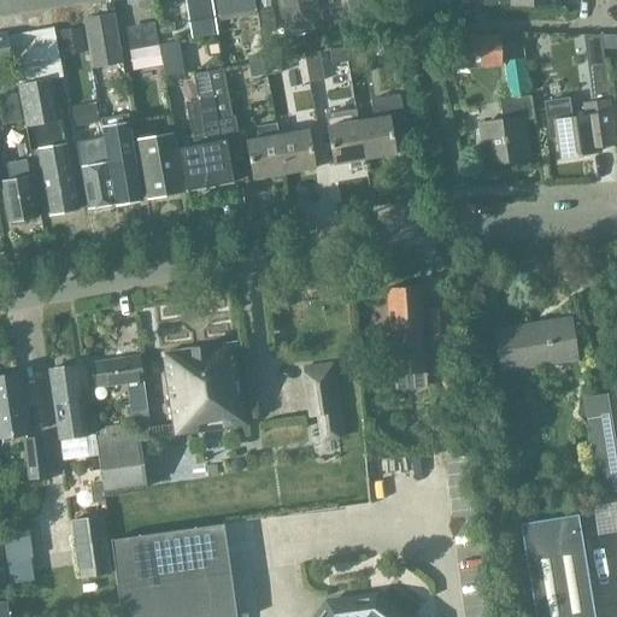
[(194,0),(191,1),(183,3),(187,21),(194,19),(198,39),(213,36),(207,0),(194,0)]
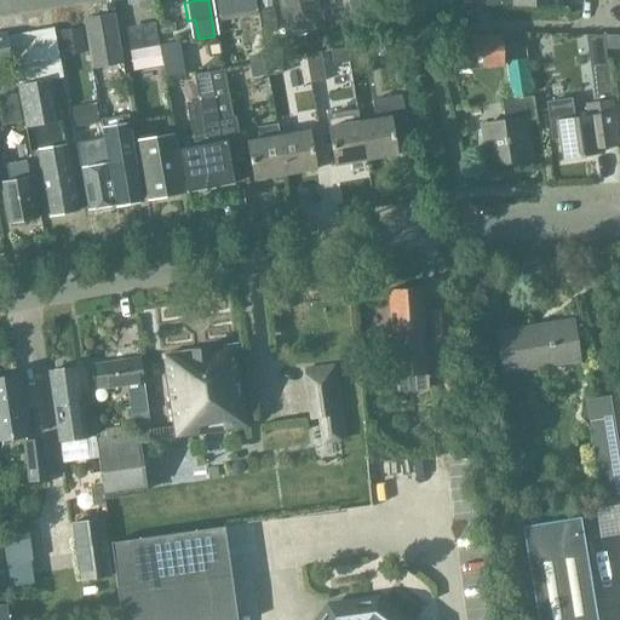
[(319,30),(313,0),(273,0),(280,38),(319,30)]
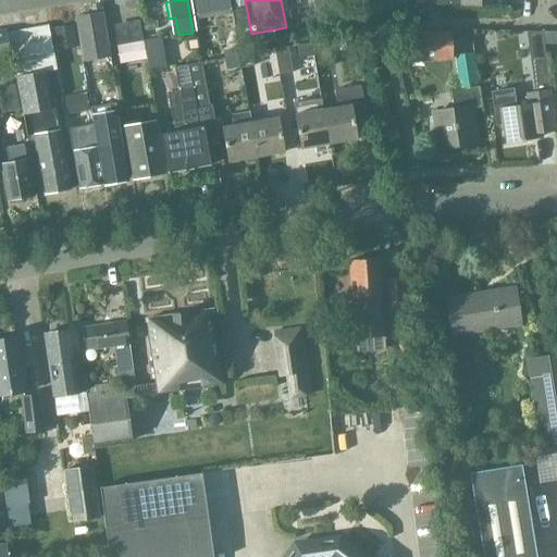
[(231,9),(234,31),(248,28),(245,7),(235,9),(231,9)]
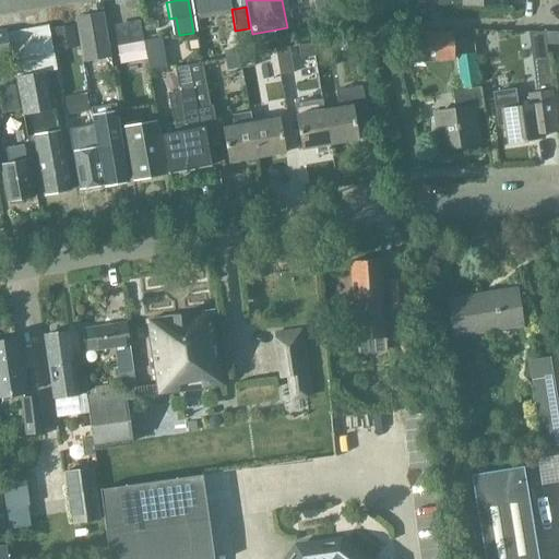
[(84,52),(107,49),(102,13),(79,18),(84,52)]
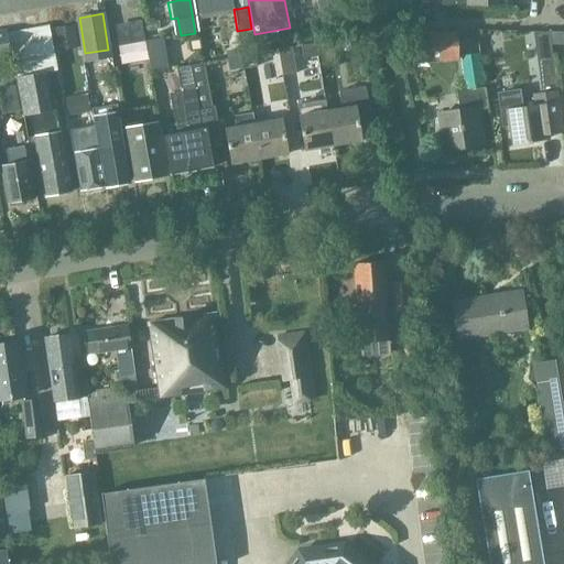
[(49,25),(41,26),(8,32),(28,140),(34,139),(45,197),(69,193),(47,72),(56,69),(49,25)]
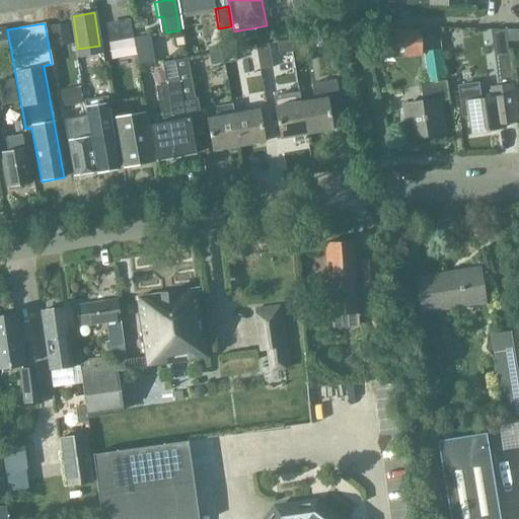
[(71,45),(67,24),(49,27),(52,48),(71,45)]
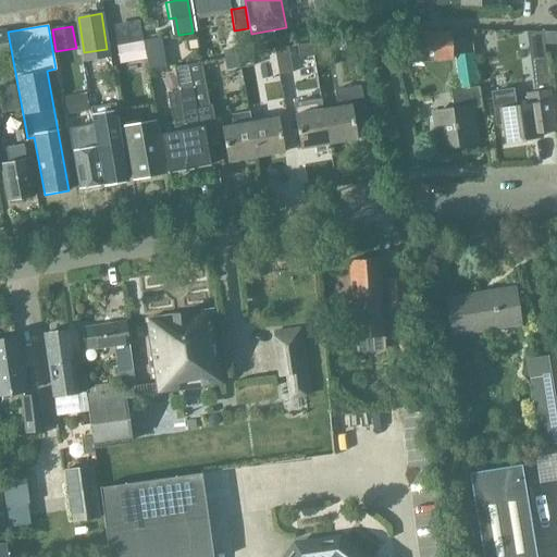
[(0,57),(10,56),(5,31),(0,32),(0,57)]
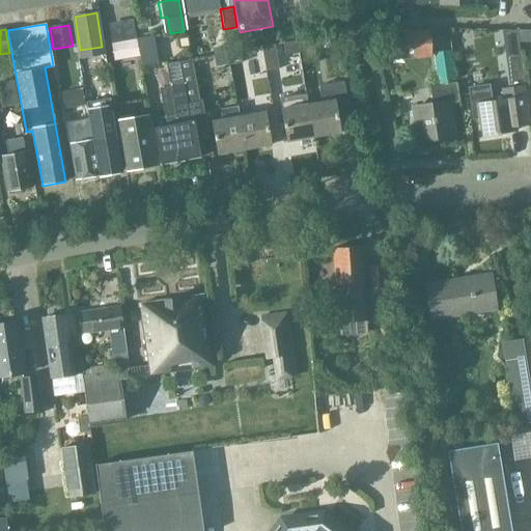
[(514,29),(500,30),(509,88),(522,86),(514,29)]
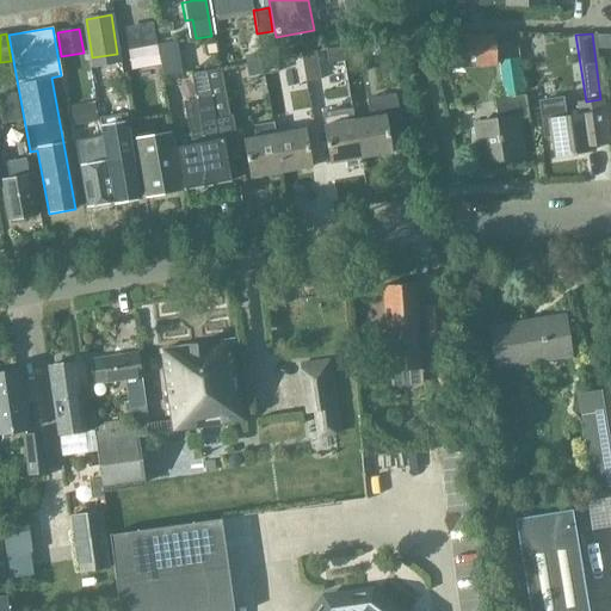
[(445,65),(494,62),(492,37),(444,39),(445,65)]
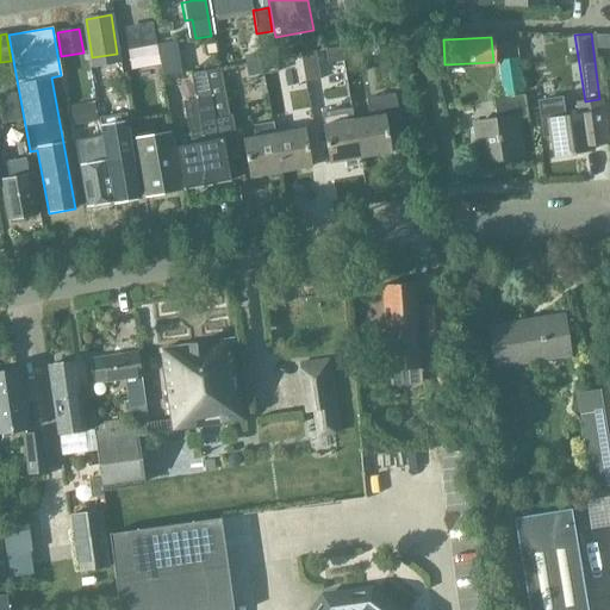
[(173,41),(155,44),(161,79),(180,75),(173,41)]
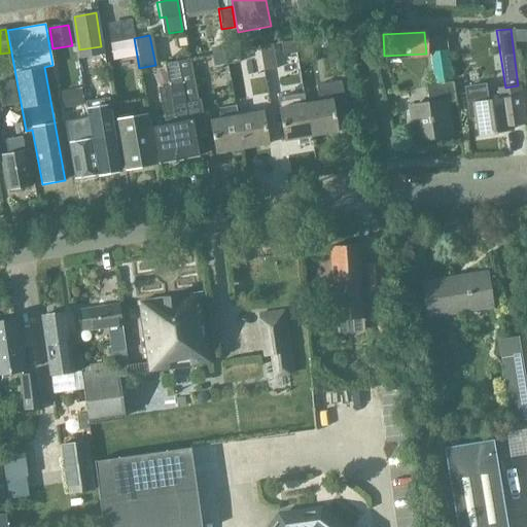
[(307,37),(293,40),(295,53),(309,50),(307,37)]
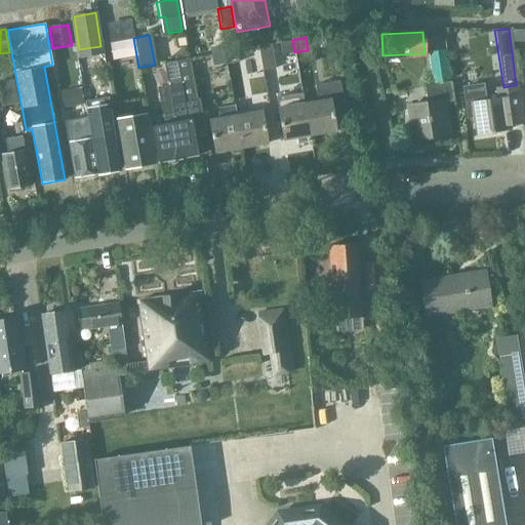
[(132,38),(109,43),(112,58),(135,54),(132,38)]
